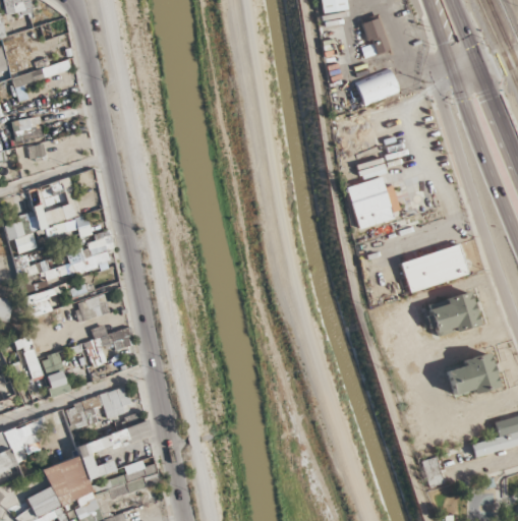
[(363,21),(373,56),(390,52),(380,16),(363,21)]
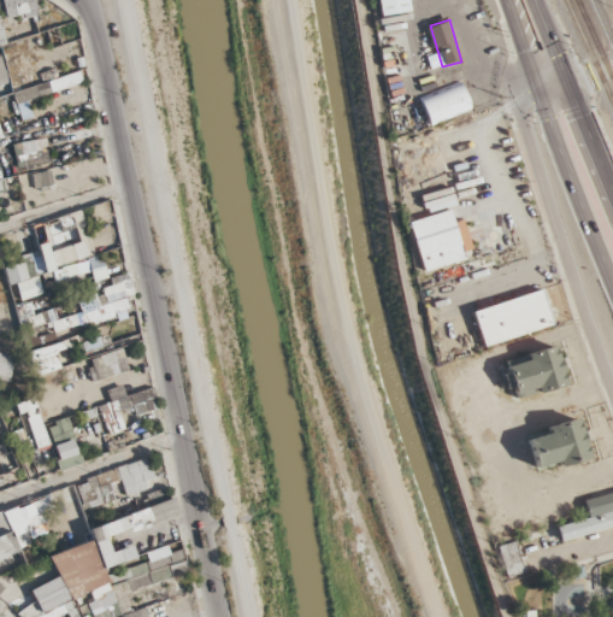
[(422,98),(431,124),(475,109),(465,82),(422,98)]
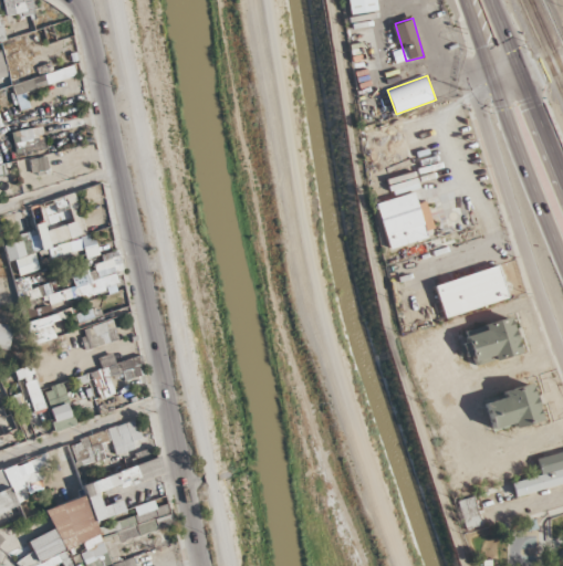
[(428,201),(418,203),(415,192),(377,202),(389,249),(438,236),(428,201)]
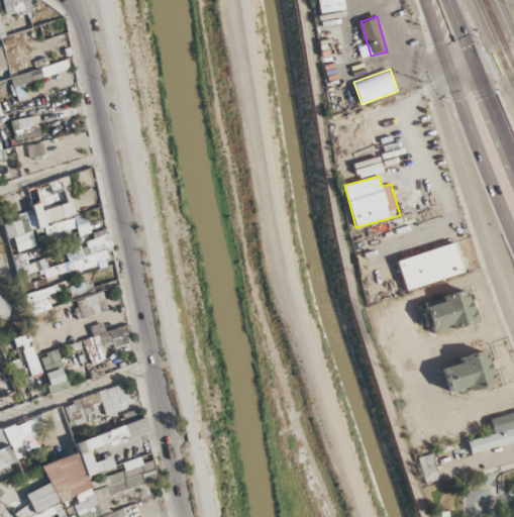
[(455,242),(399,262),(408,291),(466,272),(455,242)]
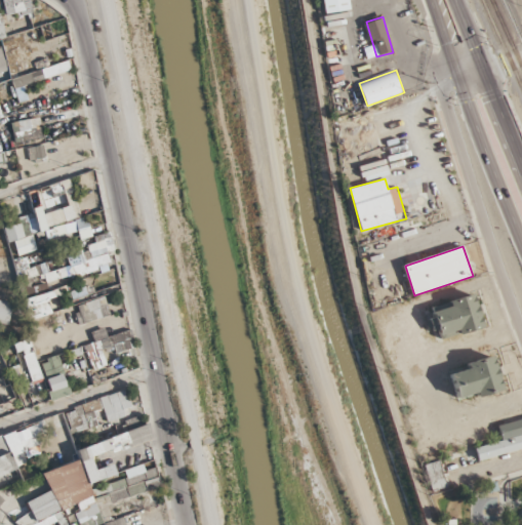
[(473,292),(483,326),(457,334),(456,329),(440,335),(433,311),(449,306),(447,300),(473,292)]
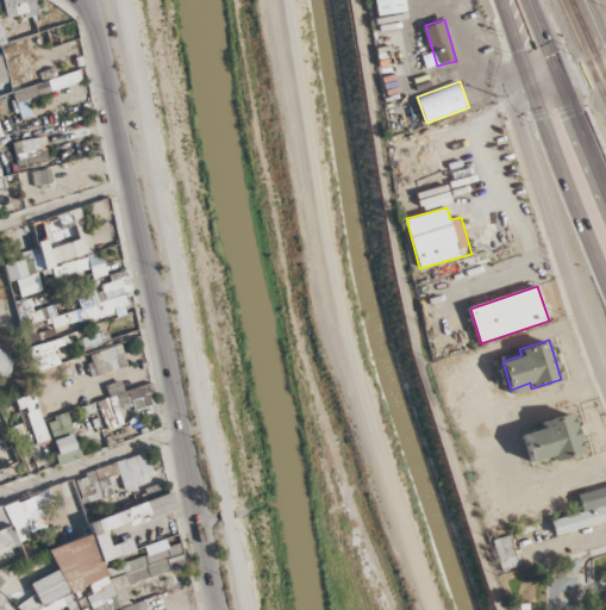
[(570,415),(582,454),(553,464),(551,458),(532,464),(524,436),(543,430),(541,424),(570,415)]
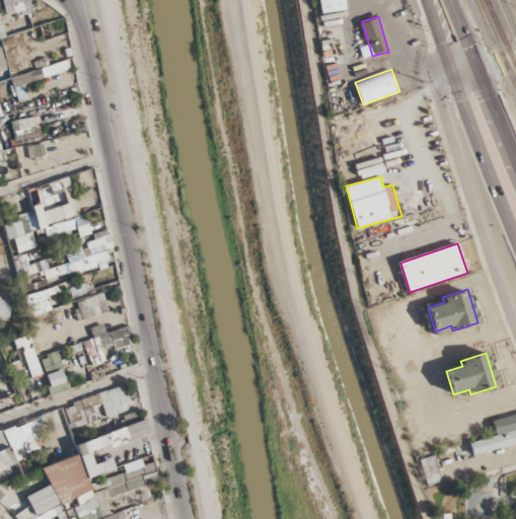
[(515,415),(492,421),(496,436),(471,442),(474,455),(515,444),(515,415)]
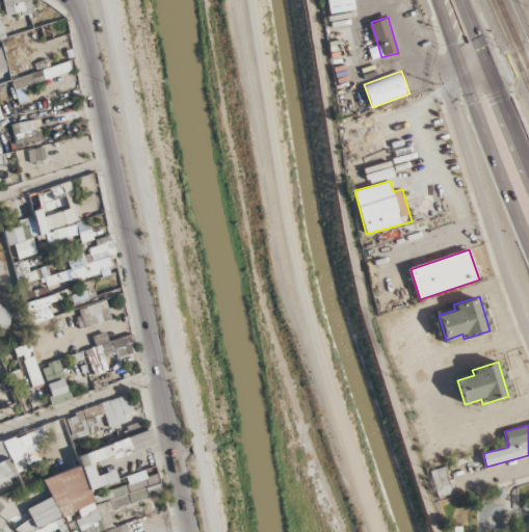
[(440,497),(453,494),(448,468),(433,471),(440,497)]
